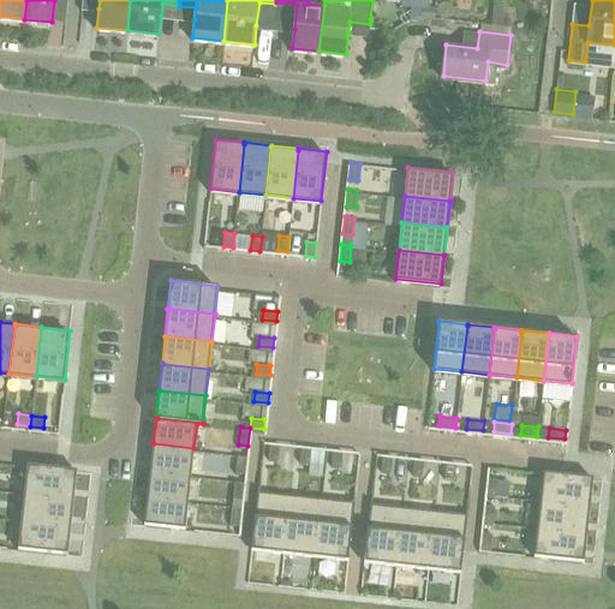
[(280,443),(270,442),(269,457),(279,458),(280,443)]
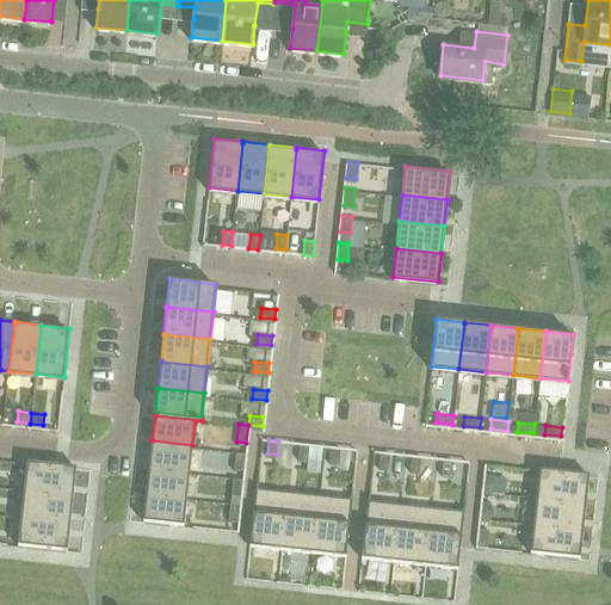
[(153,440),(152,440),(149,467),(150,467),(190,470),(192,445),(153,440)]
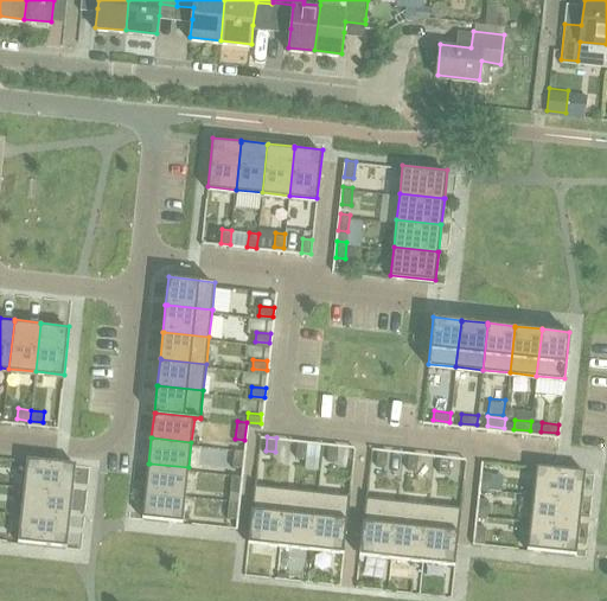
[(307,440),(298,439),(296,453),(306,454),(307,440)]
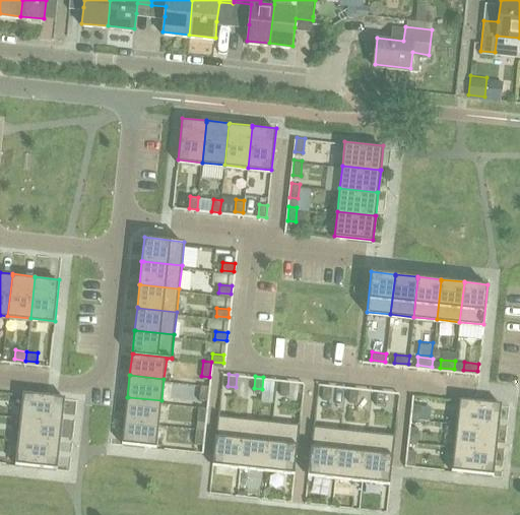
[(289,380),(281,379),(280,391),(288,392),(289,380)]
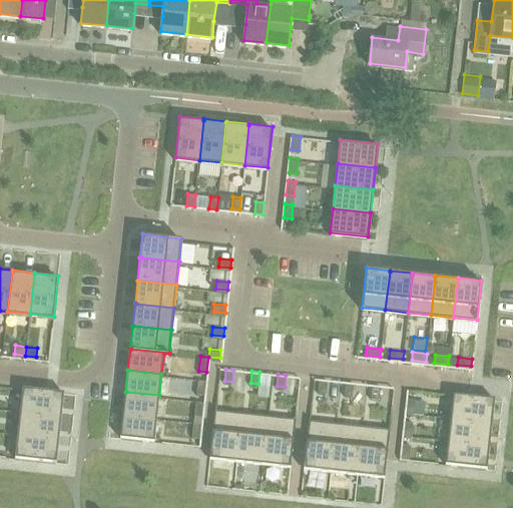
[(206,379),(198,378),(196,392),(204,393),(206,379)]
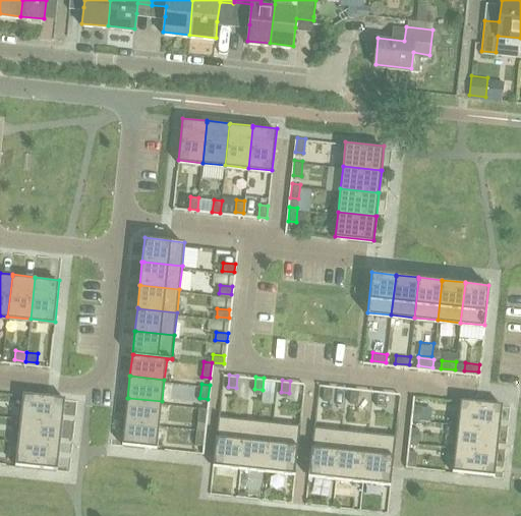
[(333,386),(325,385),(323,397),(331,398),(333,386)]
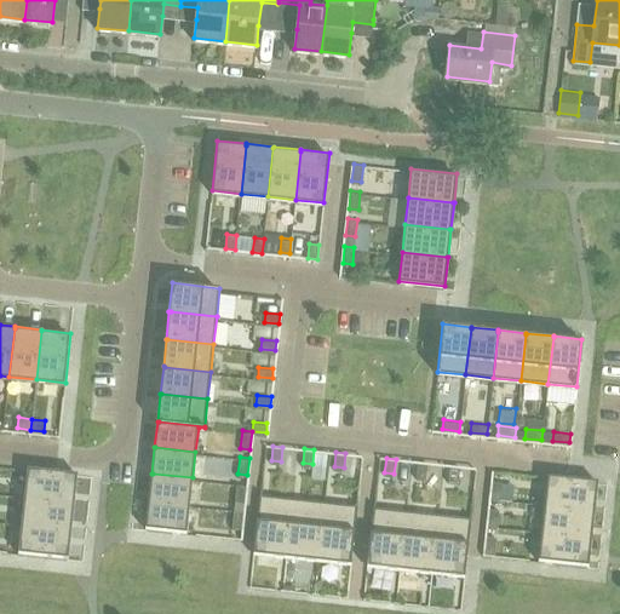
[(428,463),(418,462),(417,476),(426,476),(428,463)]
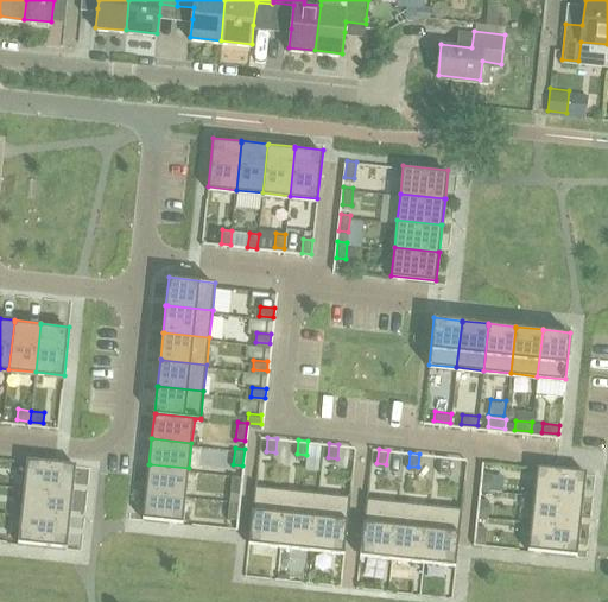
[(439,470),(449,471),(450,457),(441,456),(439,470)]
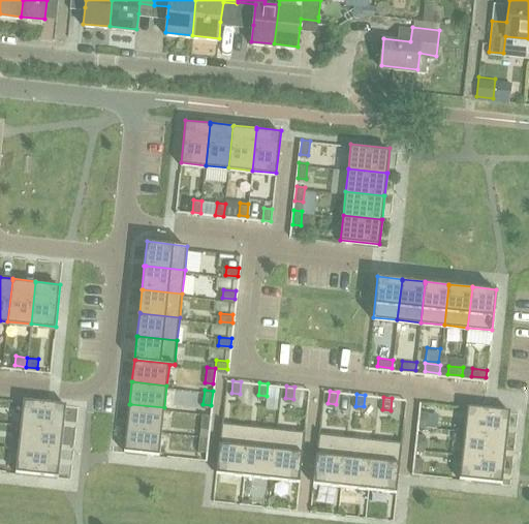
[(24,398),(21,423),(62,427),(64,427),(66,402),(24,398)]
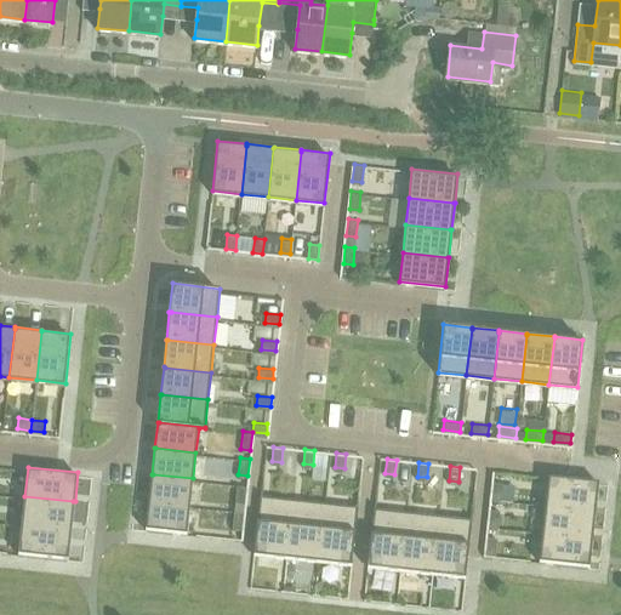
[(153,474),(152,474),(149,500),(151,500),(191,505),(193,478),(153,474)]
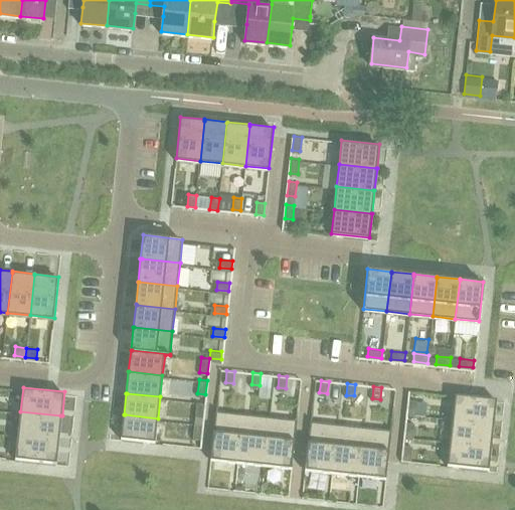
[(453,417),(493,421),(494,421),(497,397),(455,393),(453,417)]
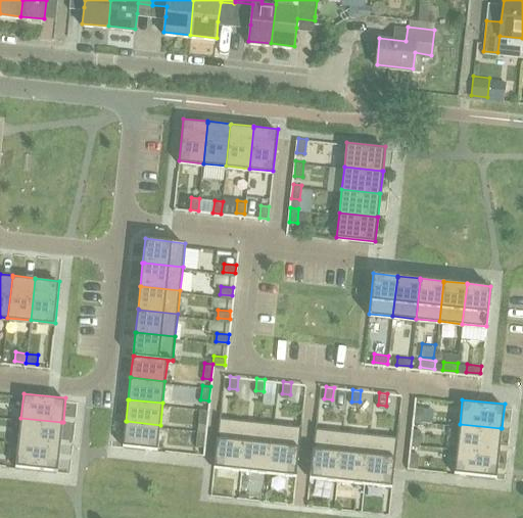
[(416,405),(414,419),(422,420),(424,405),(416,405)]
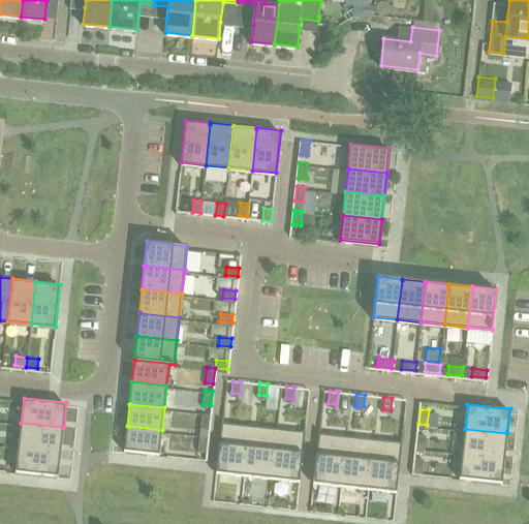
[(210,412),(201,411),(200,427),(209,427),(210,412)]
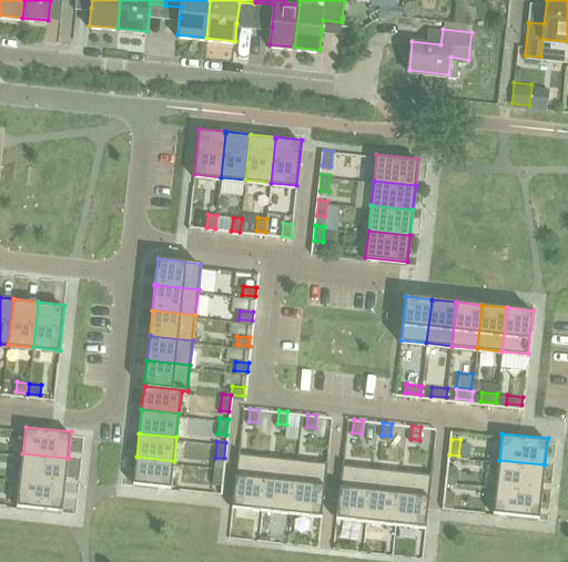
[(240,449),(239,449),(232,506),(263,509),(263,507),(269,455),(240,451),(240,449)]
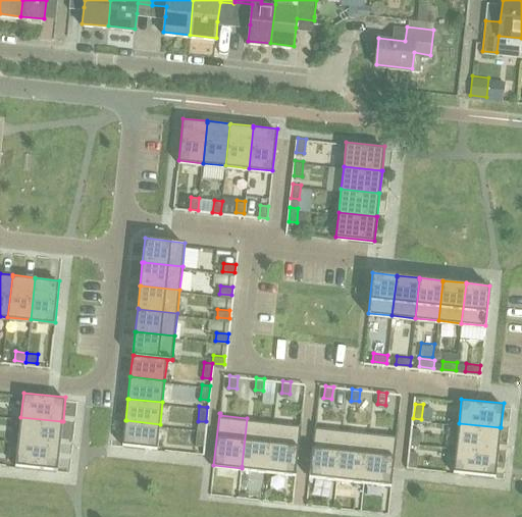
[(59,445),(60,445),(63,421),(61,421),(20,417),(18,440),(59,445)]
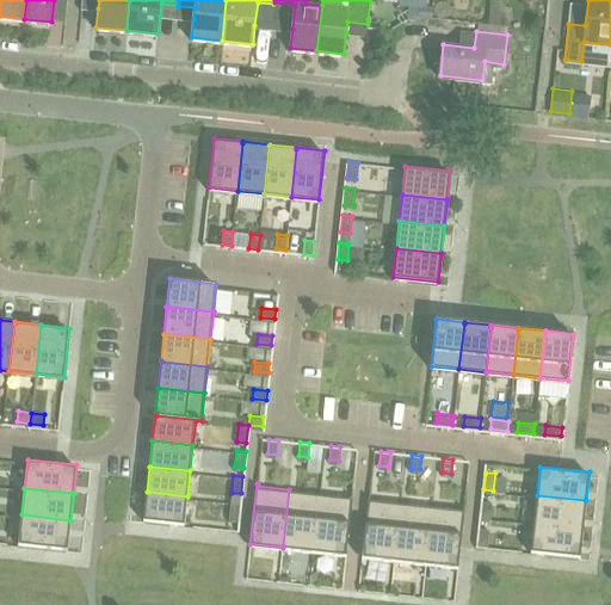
[(283,545),(283,548),(314,550),(314,549),(320,493),(289,489),(283,545)]
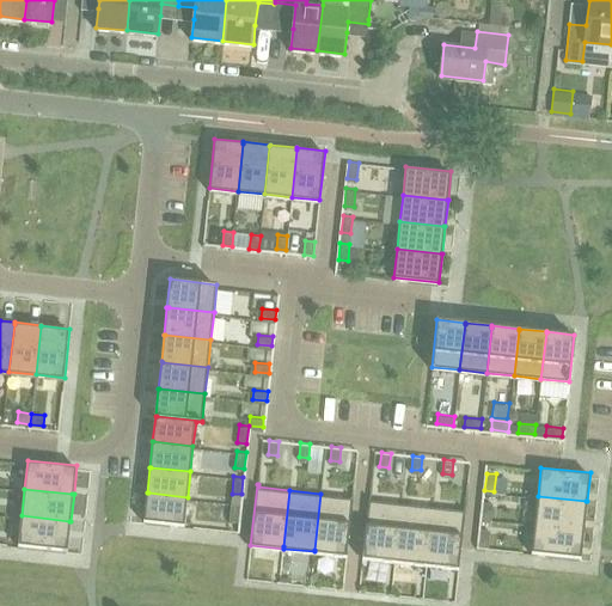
[(184,524),(188,497),(148,493),(147,493),(144,520),(184,524)]
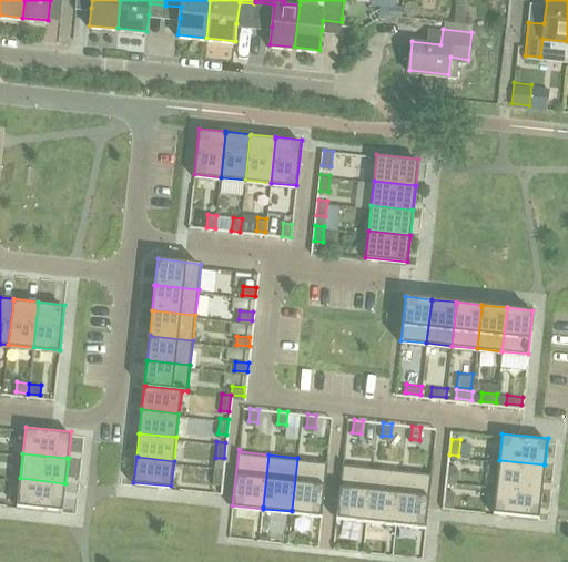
[(292,510),(292,511),(322,514),(327,458),(326,458),(326,460),(297,458),(292,510)]
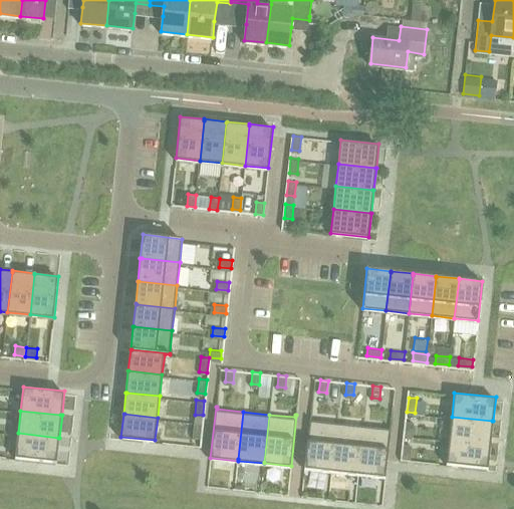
[(304,468),(331,471),(332,470),(337,422),(311,419),(311,417),(310,417),(304,468)]
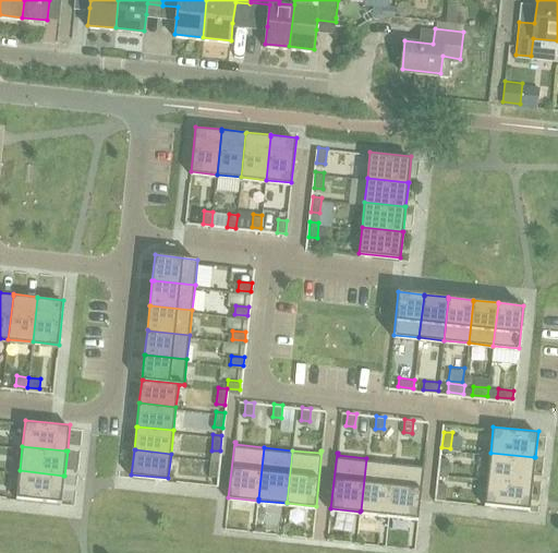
[(534,457),(490,453),(487,477),(531,482),(533,482),(535,457),(534,457)]
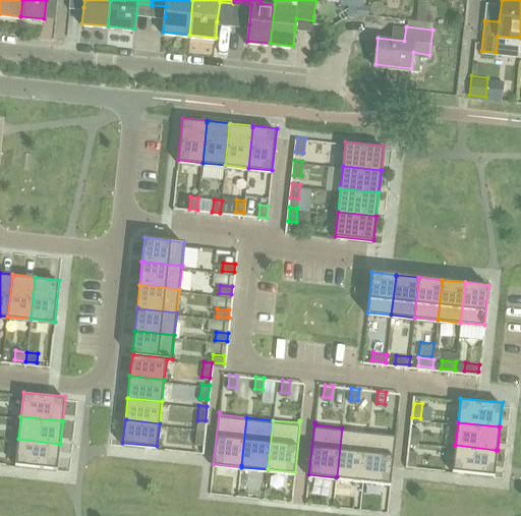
[(411,425),(410,440),(418,441),(419,426),(411,425)]
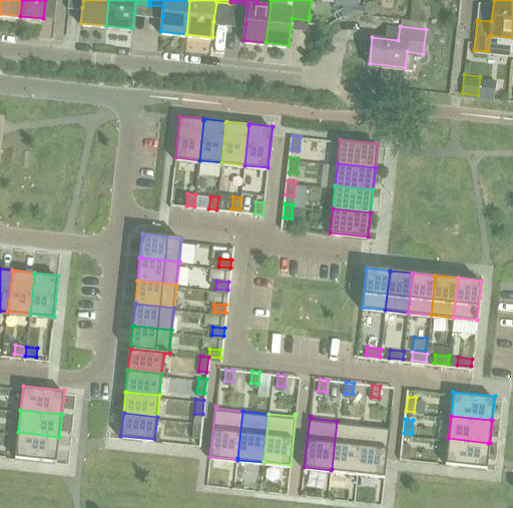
[(201,422),(193,421),(192,435),(200,436),(201,422)]
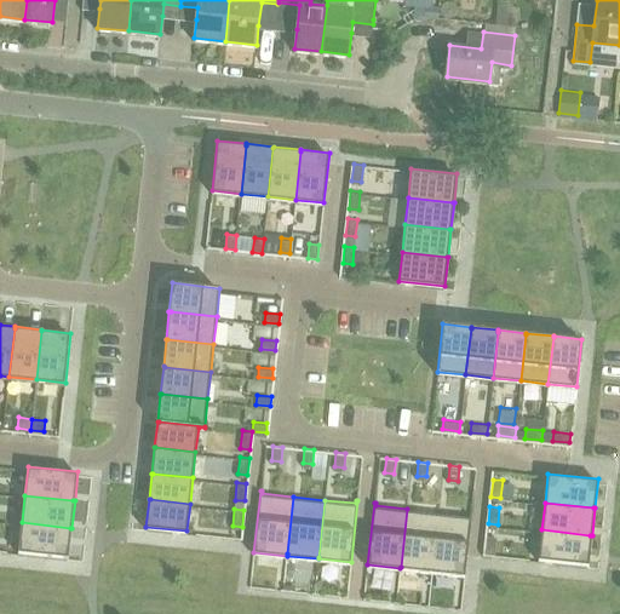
[(407,509),(401,567),(400,568),(432,572),(432,569),(438,512),(407,509)]
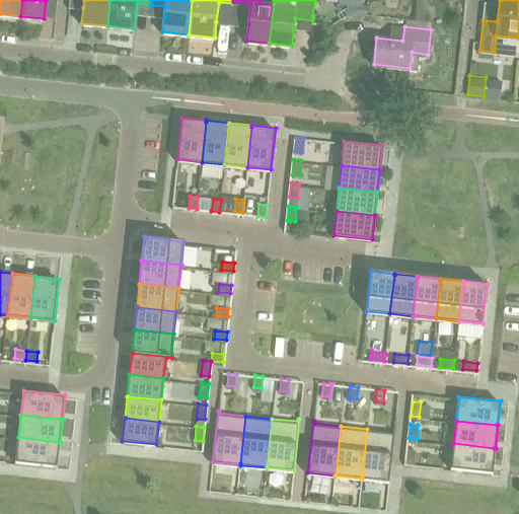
[(367,429),(362,476),(362,479),(389,482),(394,430),(393,429),(392,431),(367,429)]
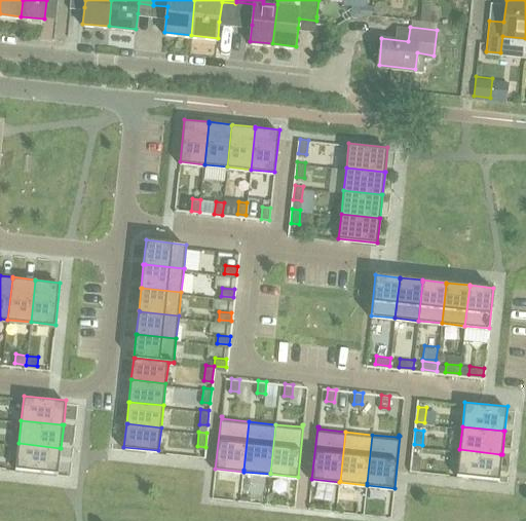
[(59,472),(61,448),(60,448),(19,443),(15,468),(59,472)]
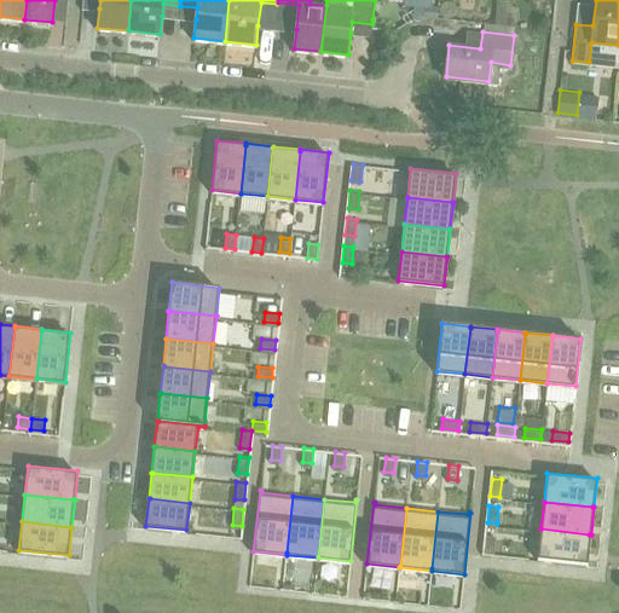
[(588,564),(591,535),(589,535),(541,528),(538,557),(588,564)]
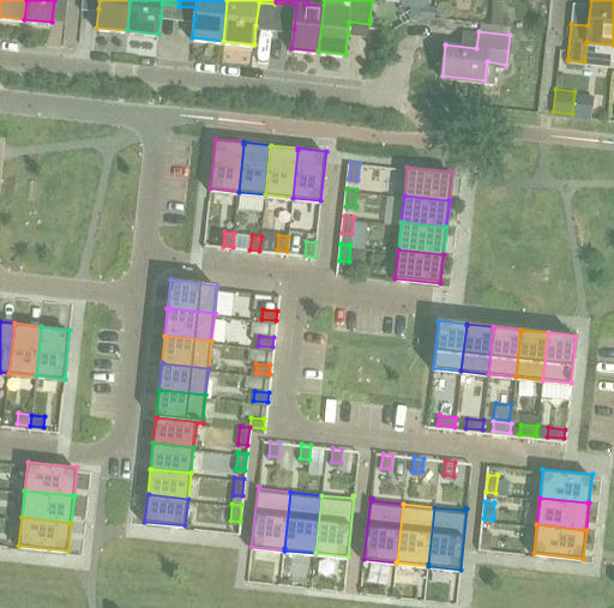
[(480,546),(489,547),(492,530),(482,529),(480,546)]
